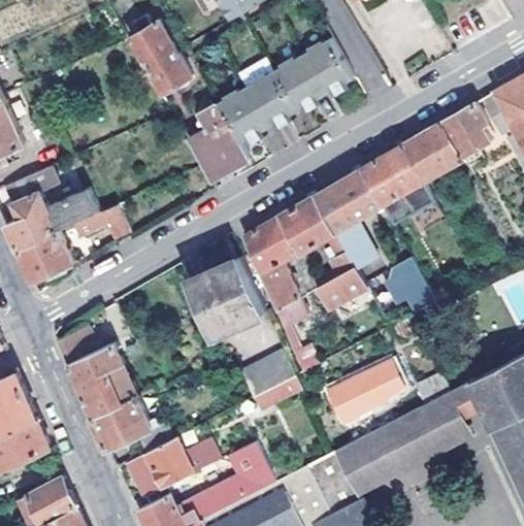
[(216,0),(229,23),(267,0),(216,0)]
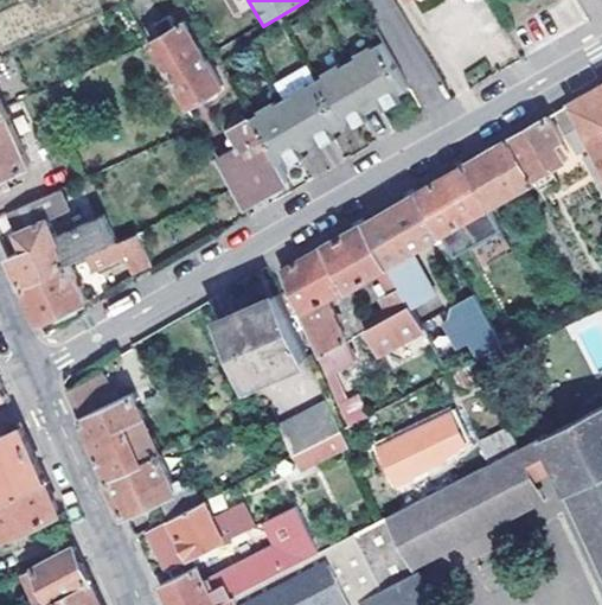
[(164,37),(152,43),(190,109),(206,99),(212,102),(219,99),(222,88),(184,25),(172,32),(168,26),(159,31),(164,37)]
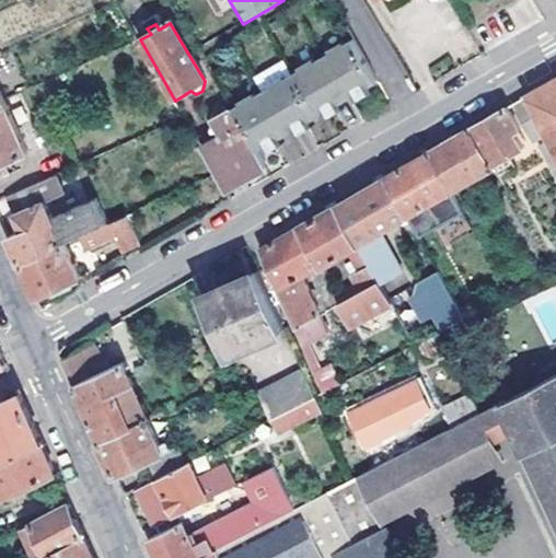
[(322,58),(347,101),(363,91),(377,83),(352,42),(345,46),(343,43),(327,51),(329,55),(322,58)]
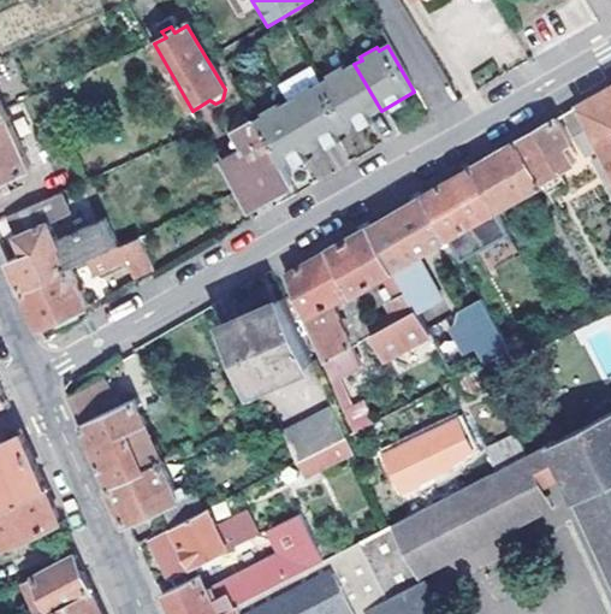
[(331,78),(322,83),(349,130),(362,122),(381,111),(354,64),(345,70),(344,66),(328,75),(331,78)]
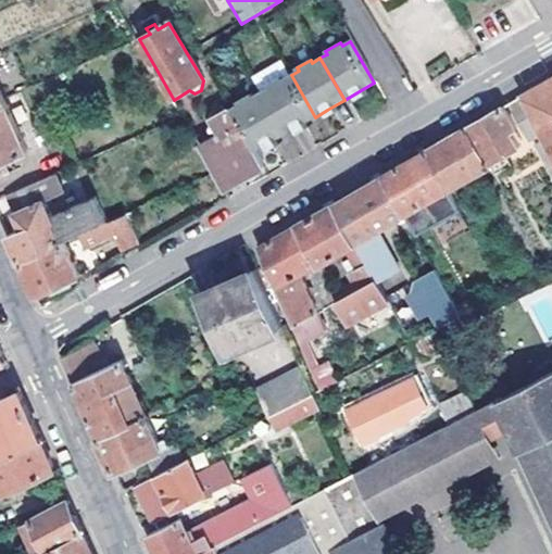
[(266,89),(261,92),(285,134),(302,125),(315,117),(291,75),(284,79),(281,76),(264,86),(266,89)]
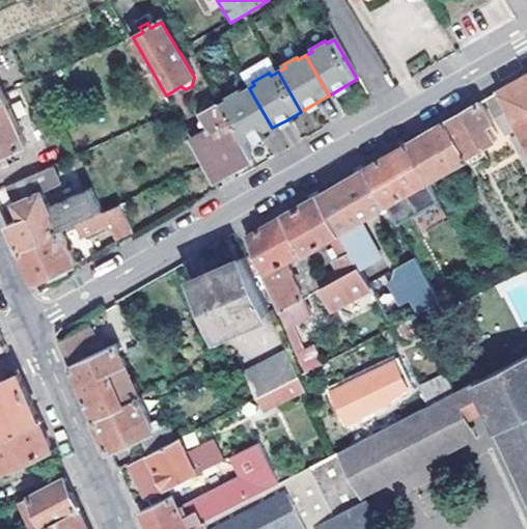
[(526,76),(496,93),(483,101),(502,134),(515,128),(517,132),(526,151),(526,76)]
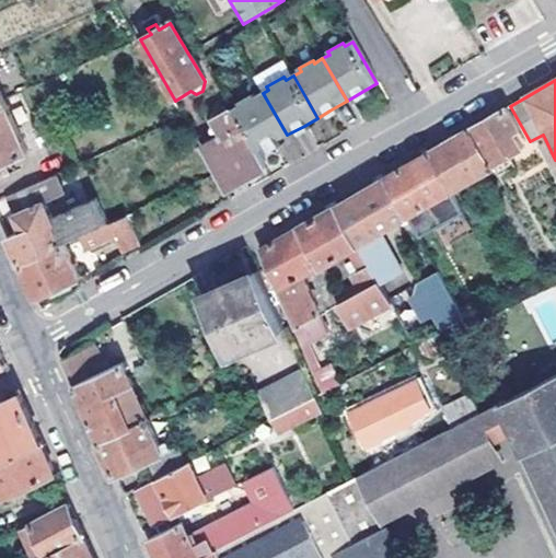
[(241,106),(232,111),(256,153),(269,146),(287,135),(263,93),(255,97),(253,94),(239,103),(241,106)]
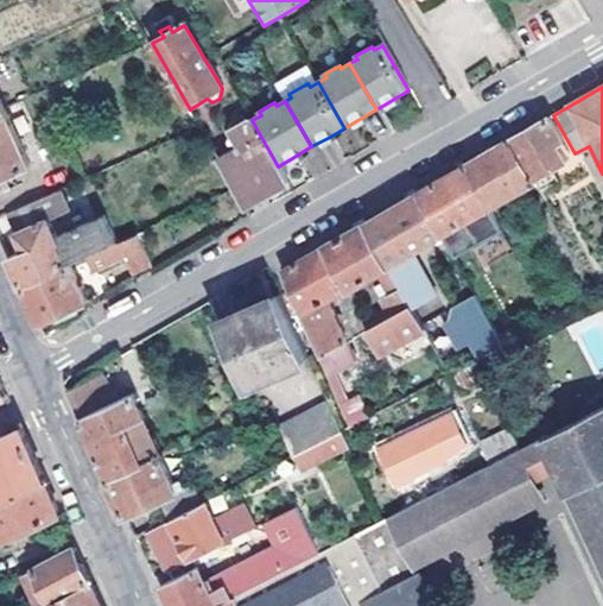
[(4,111),(0,112),(0,178),(30,166),(4,111)]
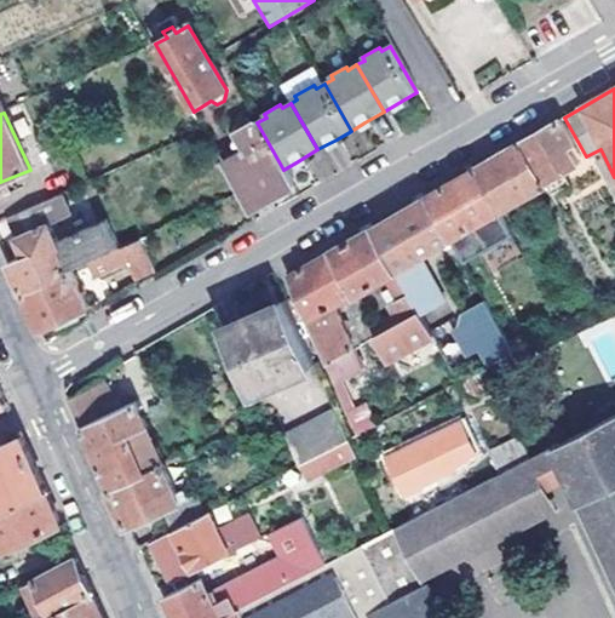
[(283,170),(257,122),(256,120),(237,130),(248,147),(222,161),(248,207),(291,182),(283,170)]
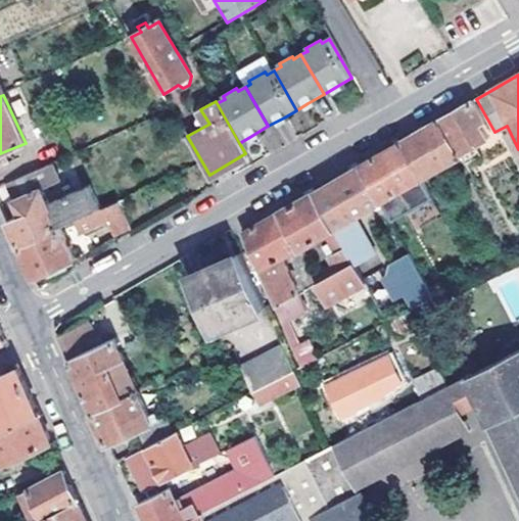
[(456,156),(483,141),(475,126),(482,122),(472,101),(437,122),(456,156)]
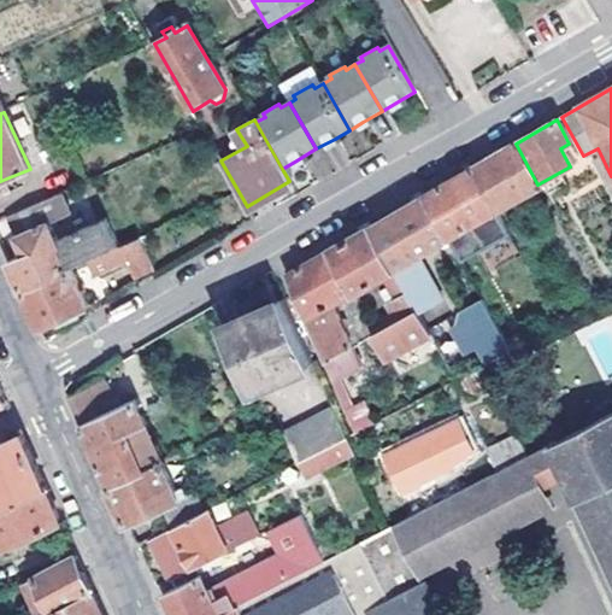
[(470,169),(493,211),(537,185),(516,144),(494,156),(470,169)]
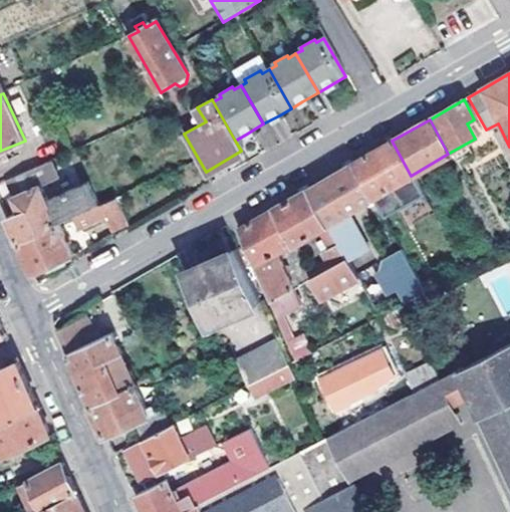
[(509,147),(500,128),(490,134),(509,171),(509,147)]
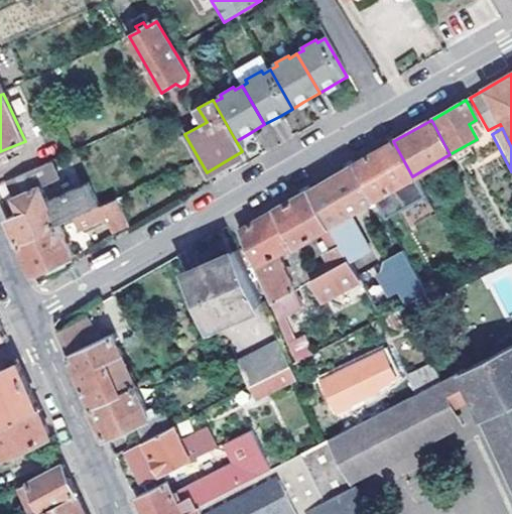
[(352,165),(372,200),(412,176),(393,141),(387,145),(352,165)]
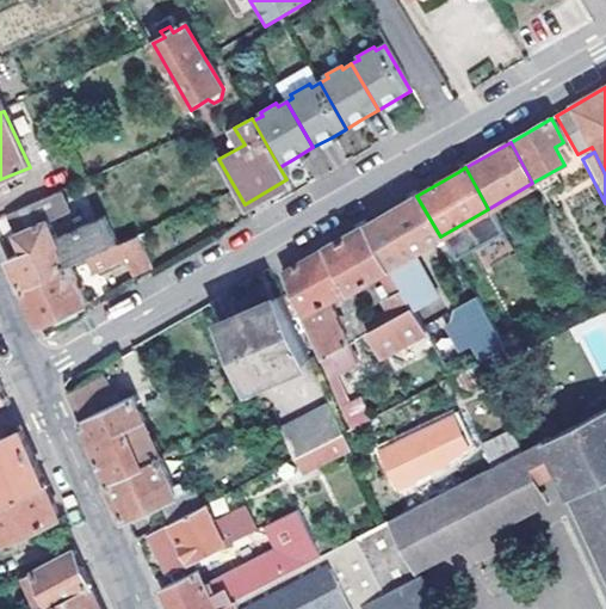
[(61,191),(54,195),(63,214),(69,211),(61,191)]
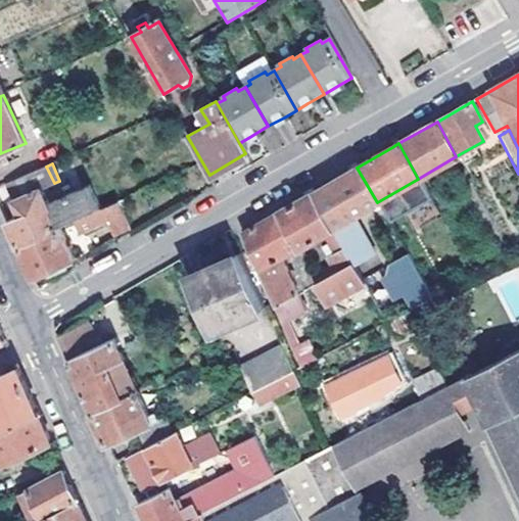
[(17,244),(58,227),(74,220),(100,208),(91,188),(49,206),(41,189),(54,183),(46,167),(6,184),(21,218),(9,223),(11,229),(17,244)]
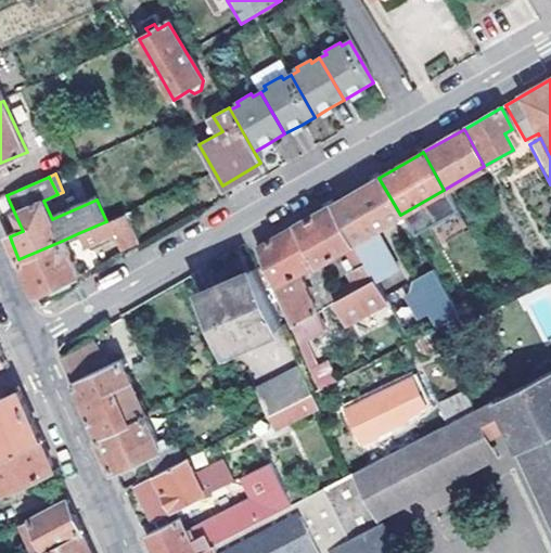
[(332,204),(374,282),(398,269),(375,230),(400,215),(379,178),(371,182),(332,204)]
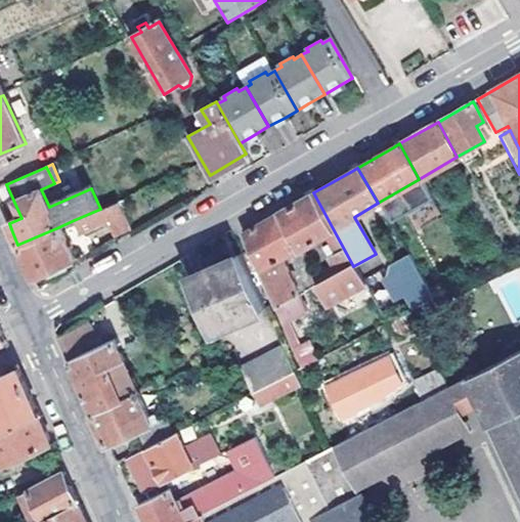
[(340,271),(315,285),(326,304),(362,284),(353,266),(313,192),(306,197),(269,218),(242,233),(286,333),(293,329),(283,305),(296,299),(279,259),(328,232),(333,242),(326,246),(336,264),(340,271)]
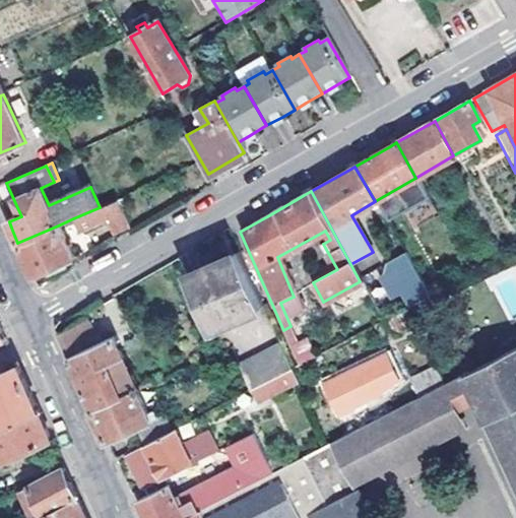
[(100,207),(73,218),(77,230),(105,218),(111,231),(129,223),(118,199),(100,207)]
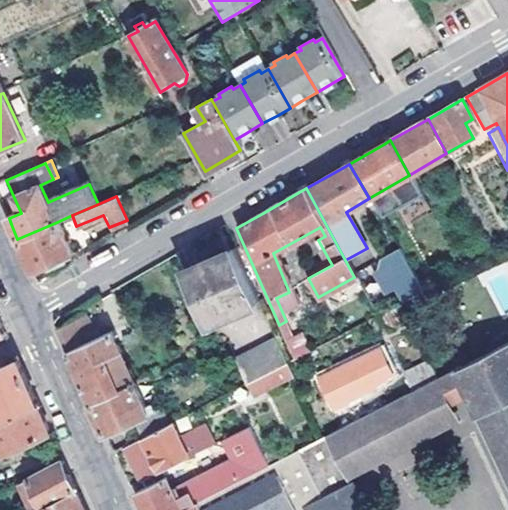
[(71,255),(57,222),(17,239),(32,271),(71,255)]
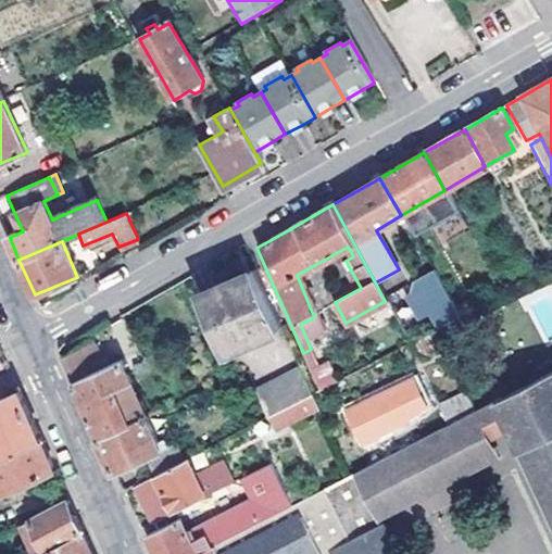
[(254,269),(199,296),(222,347),(245,336),(255,331),(256,336),(279,327),(254,269)]
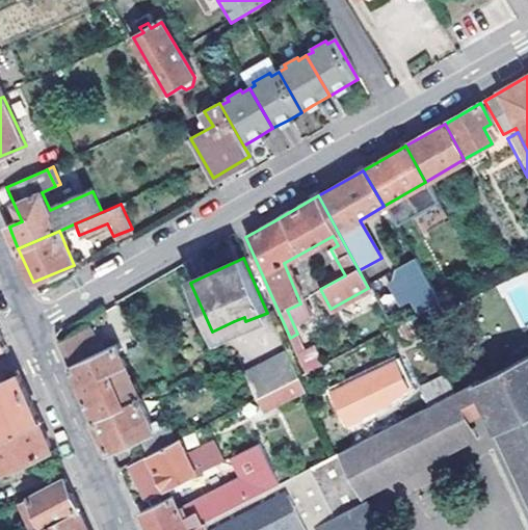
[(417,315),(439,303),(413,259),(396,271),(386,284),(396,309),(410,301),(417,315)]
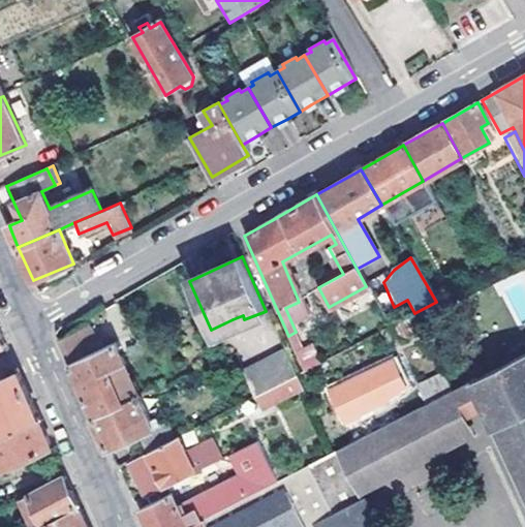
[(343,274),(339,267),(314,281),(318,287),(343,274)]
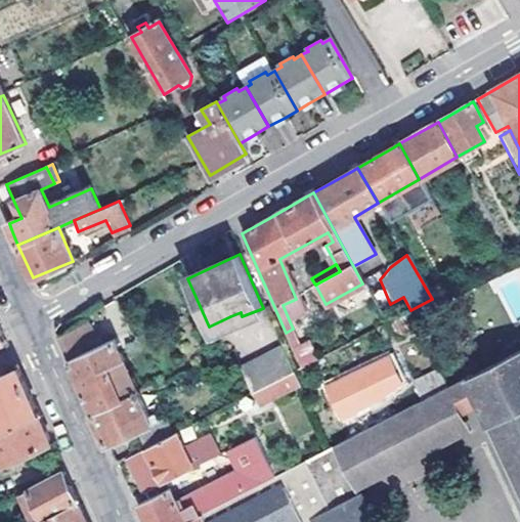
[(380,279),(365,287),(386,323),(388,322),(407,312),(410,310),(403,297),(390,304),(380,279)]
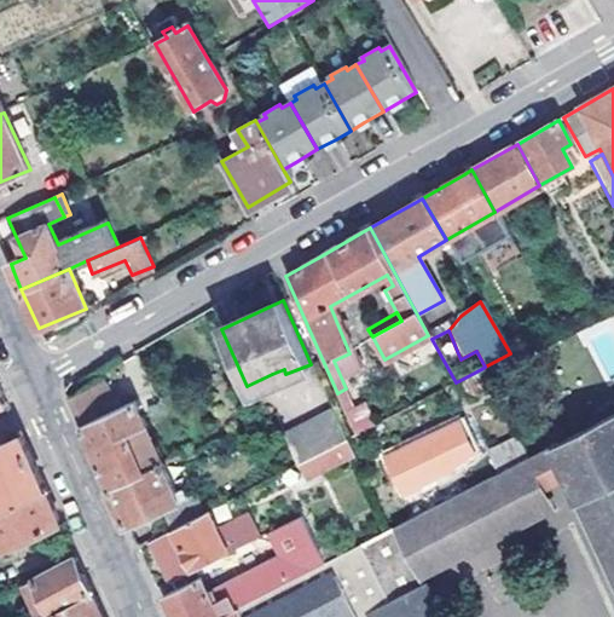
[(284,369),(272,374),(283,398),(319,384),(311,364),(285,374),(284,369)]
